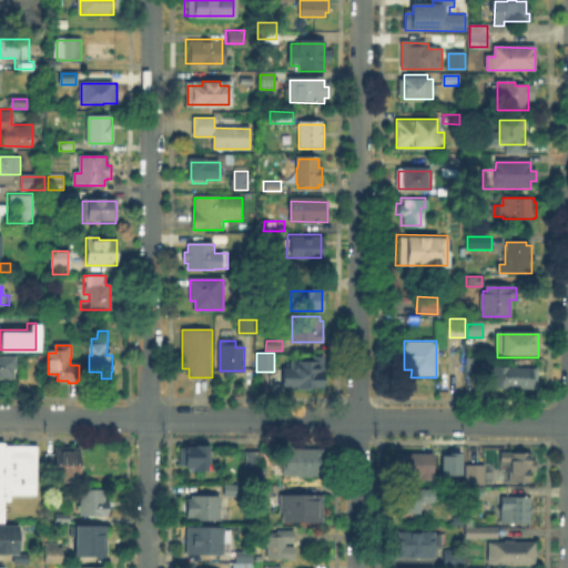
[(0,378),(0,357),(14,357),(14,378),(0,378)]
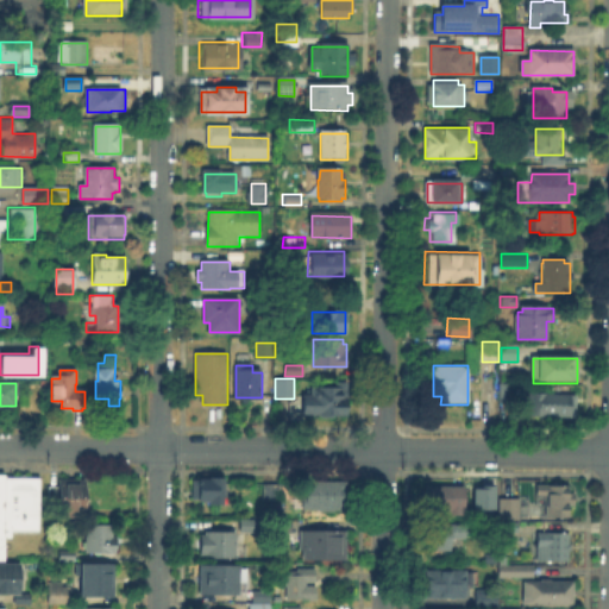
[(346,383),(346,399),(346,418),(303,416),(303,399),(312,399),(312,390),(336,390),(336,383),(346,383)]
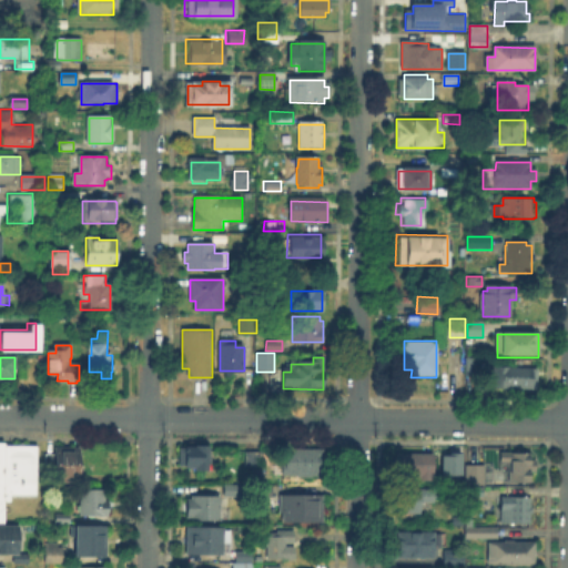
[(531,388),(492,387),(492,368),(531,369),(531,388)]
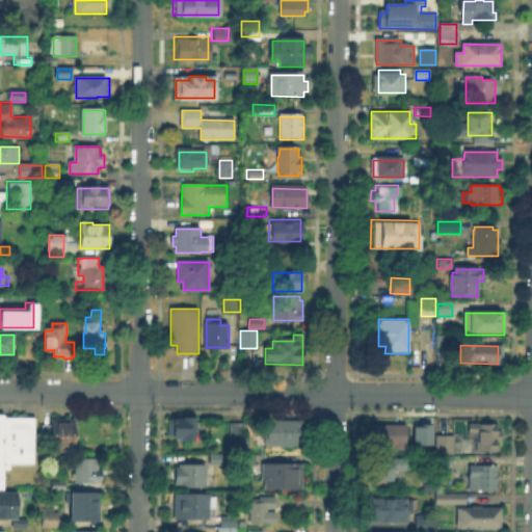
[(3,490),(0,490),(0,416),(35,416),(35,466),(10,466),(10,471),(4,471),(3,490)]
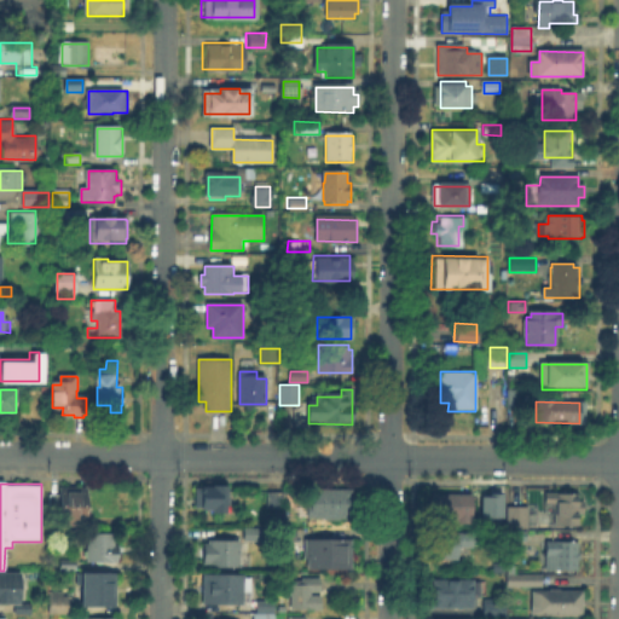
[(50,507),(50,496),(61,496),(61,486),(85,486),(85,496),(88,497),(88,521),(85,521),(85,522),(84,522),(84,527),(67,527),(67,522),(61,522),(61,518),(58,518),(58,507),(50,507)]
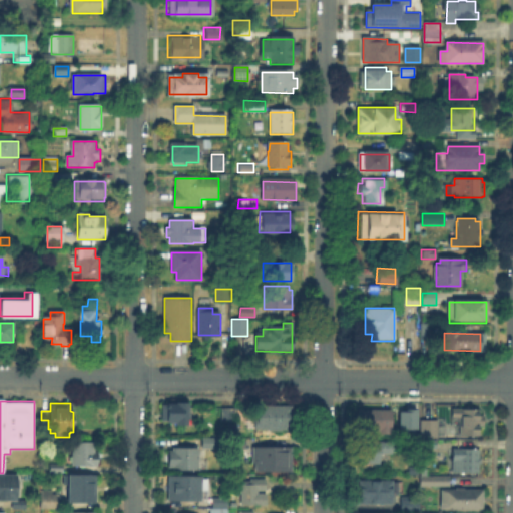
[(187,405),(187,426),(175,426),(175,424),(166,424),(166,422),(163,422),(163,407),(166,407),(166,405),(187,405)]
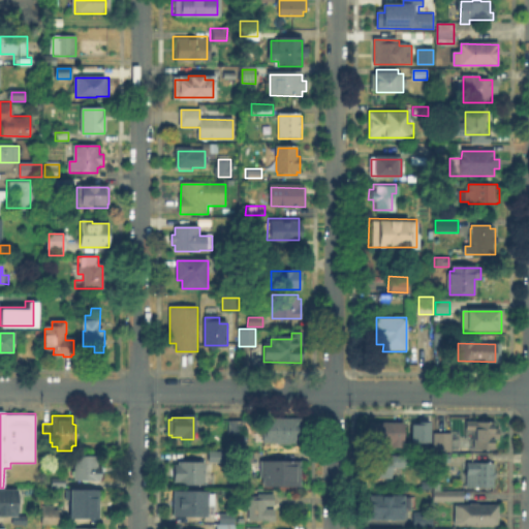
[(300,444),(267,444),(267,419),(300,419),(300,444)]
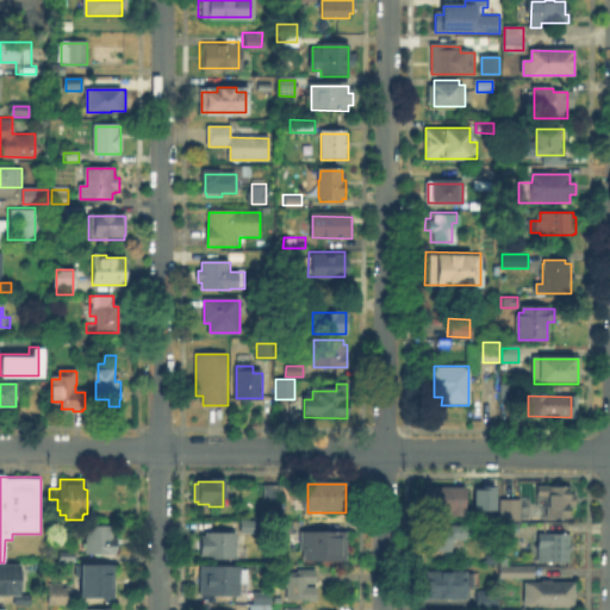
[(492,484),(492,508),(470,508),(471,484),(492,484)]
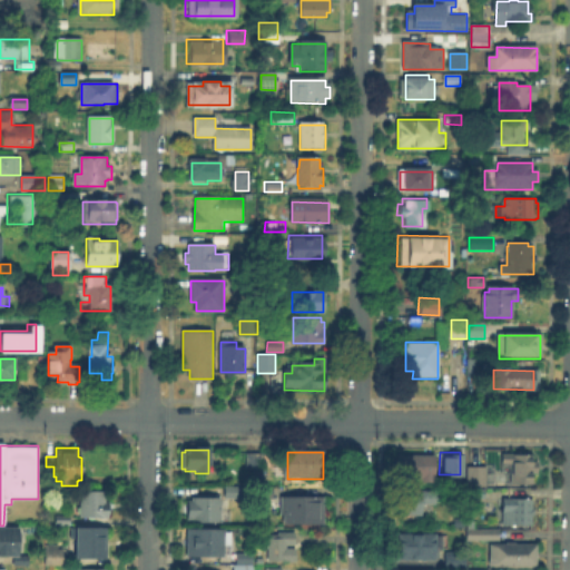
[(263,469),(248,469),(248,454),(263,454),(263,469)]
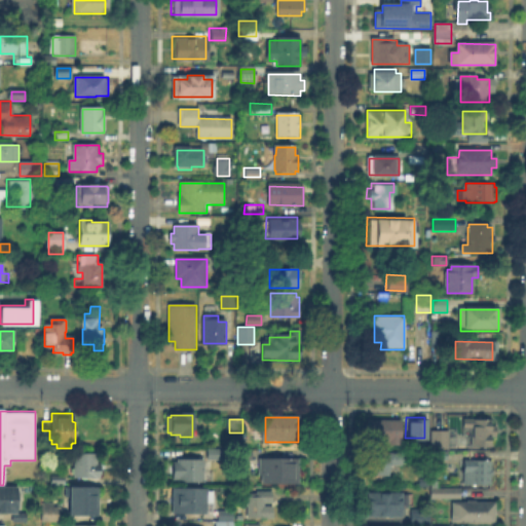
[(401,421),(401,443),(367,443),(367,442),(363,442),(363,429),(367,429),(367,421),(401,421)]
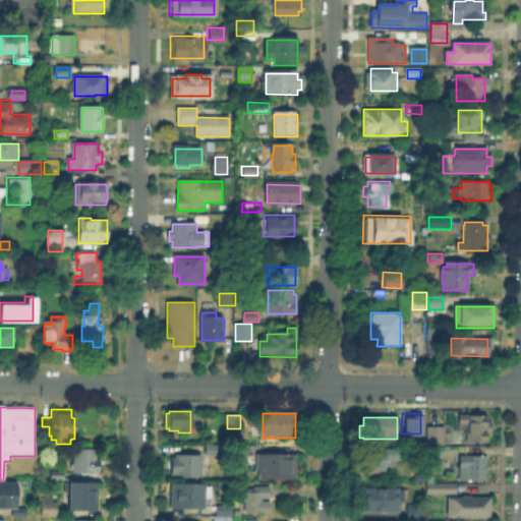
[(486,442),(469,442),(469,418),(487,418),(486,442)]
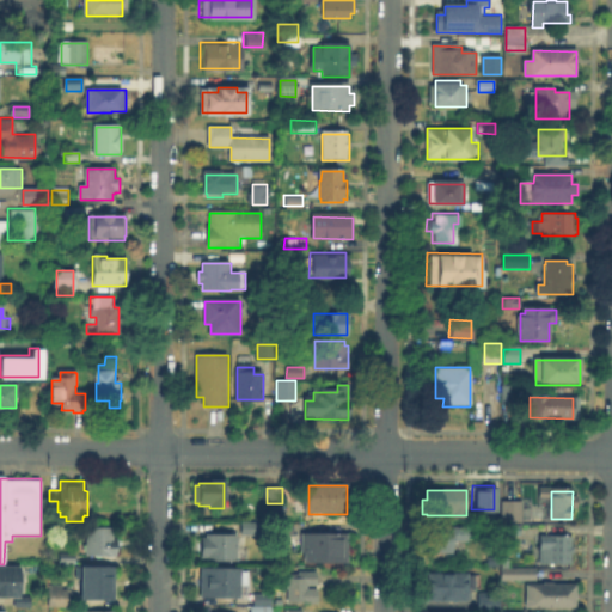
[(524,522),(503,521),(503,503),(524,503),(524,522)]
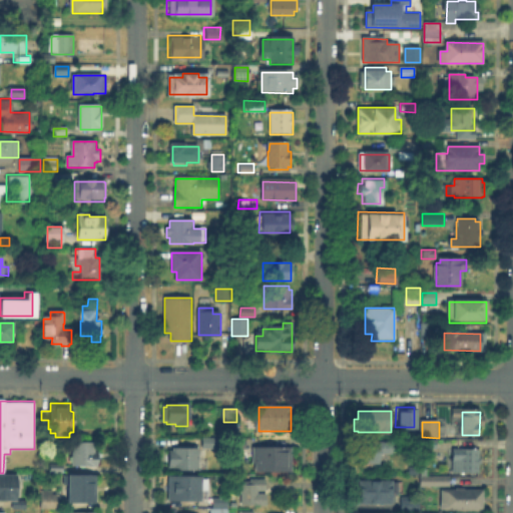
[(218,449),(204,449),(204,438),(218,438),(218,449)]
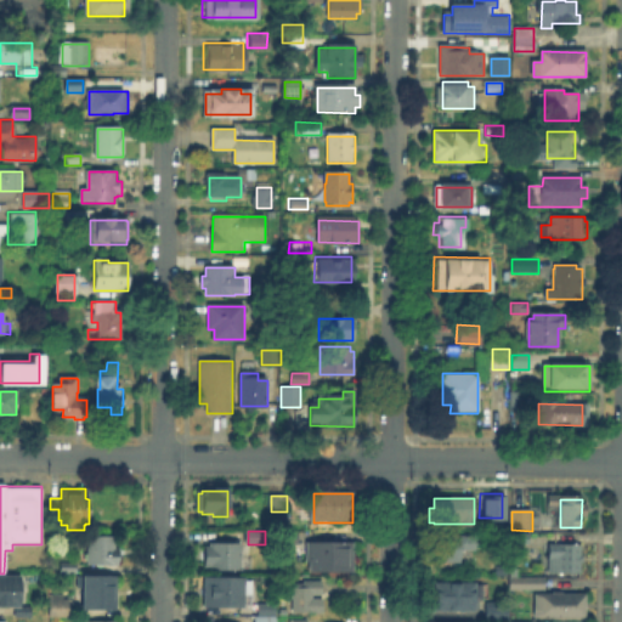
[(299,546),(283,546),(283,531),(299,531),(299,546)]
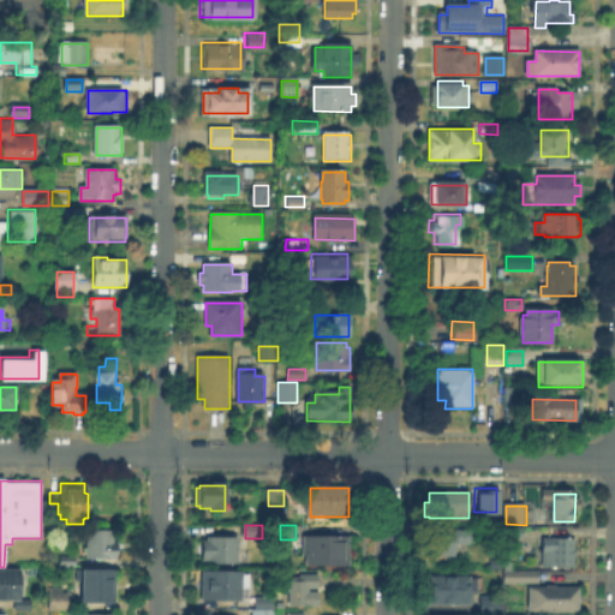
[(451,557),(428,557),(428,545),(434,545),(434,530),(470,531),(470,547),(455,547),(455,556),(451,557)]
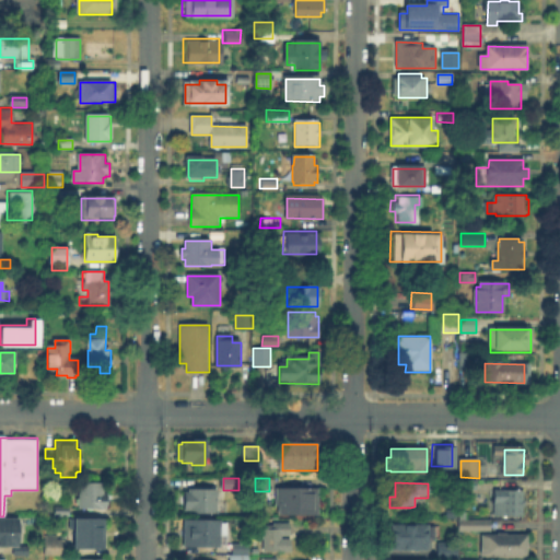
[(104,485),(104,496),(108,496),(108,509),(104,509),(104,511),(80,511),(80,485),(104,485)]
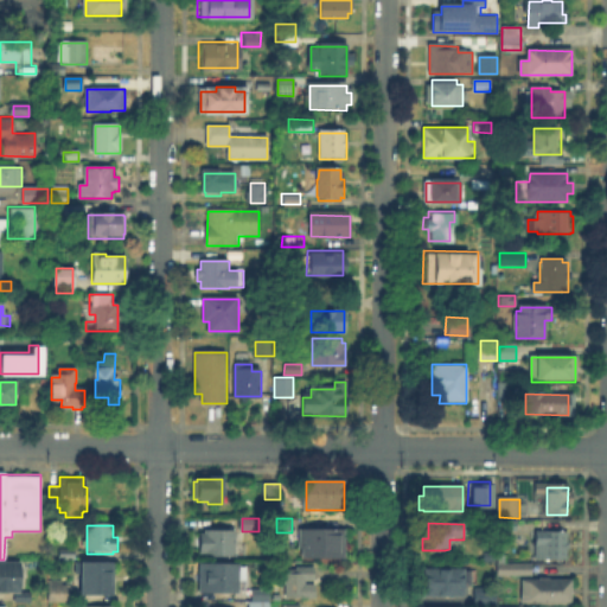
[(235,531),(235,558),(205,558),(205,554),(202,554),(202,537),(205,537),(205,530),(235,531)]
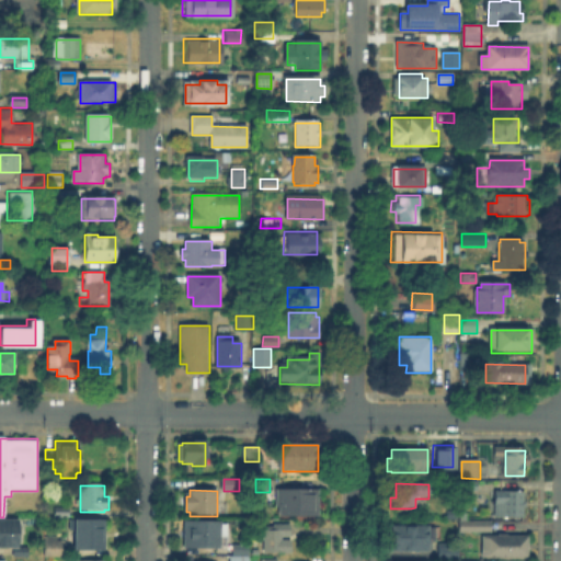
[(299,491),(325,491),(325,500),(319,500),(319,516),(282,516),(282,508),(276,508),(276,491),(299,491)]
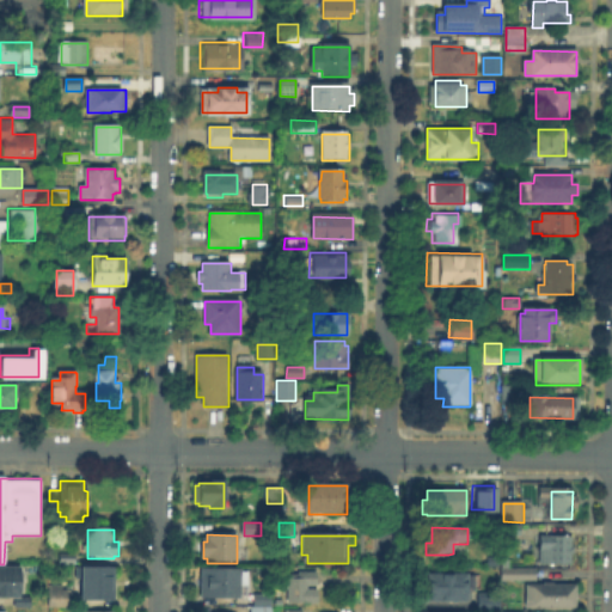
[(571,537),(571,548),(575,548),(575,557),(571,557),(571,564),(543,564),(544,537),(571,537)]
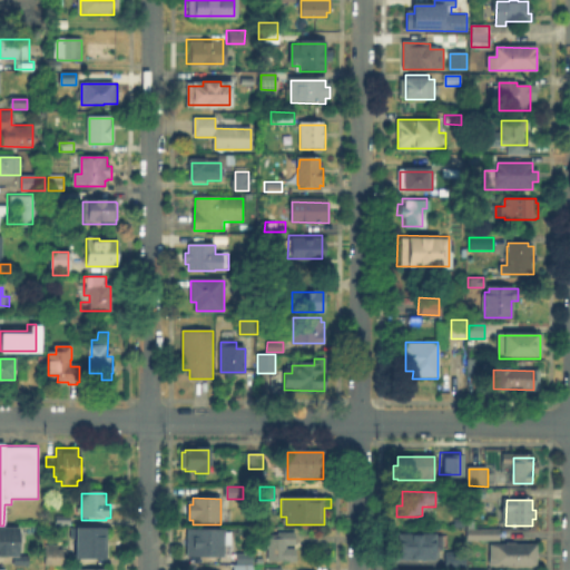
[(55,524),(55,514),(70,514),(70,526),(55,524)]
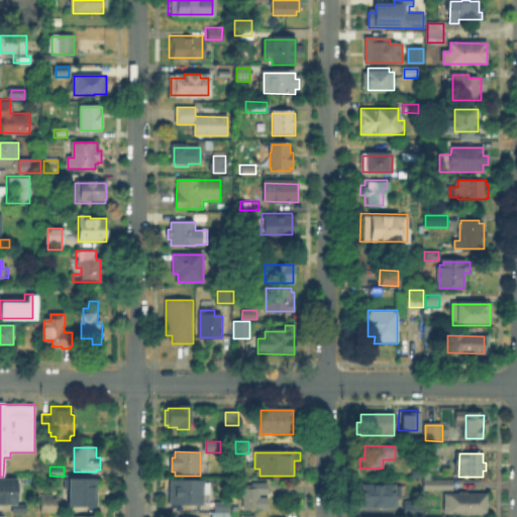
[(0,480),(17,481),(17,504),(11,504),(11,507),(0,507),(0,480)]
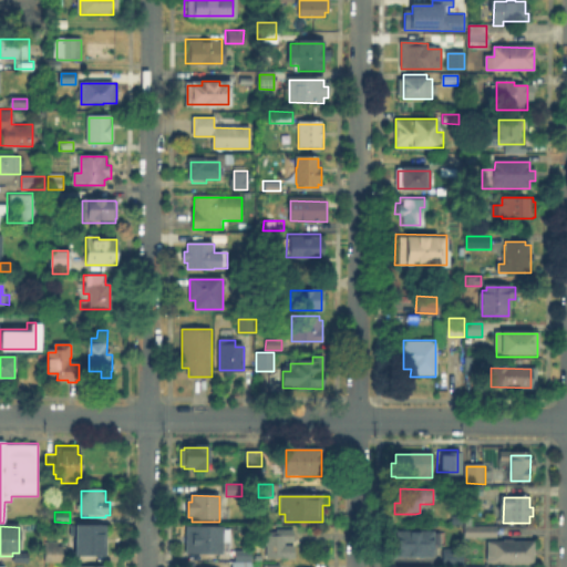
[(106,536),(106,555),(75,555),(75,536),(72,536),(72,526),(109,526),(109,536),(106,536)]
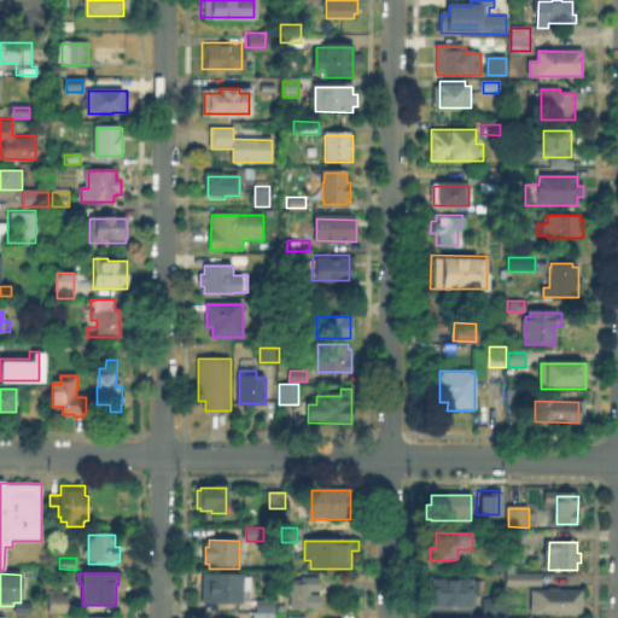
[(243,604),(205,604),(205,575),(243,575),(243,604)]
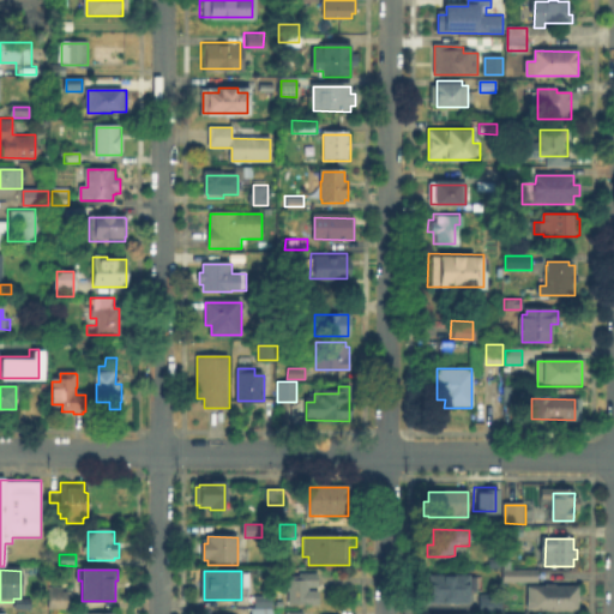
[(539,583),(505,583),(505,571),(539,571),(539,583)]
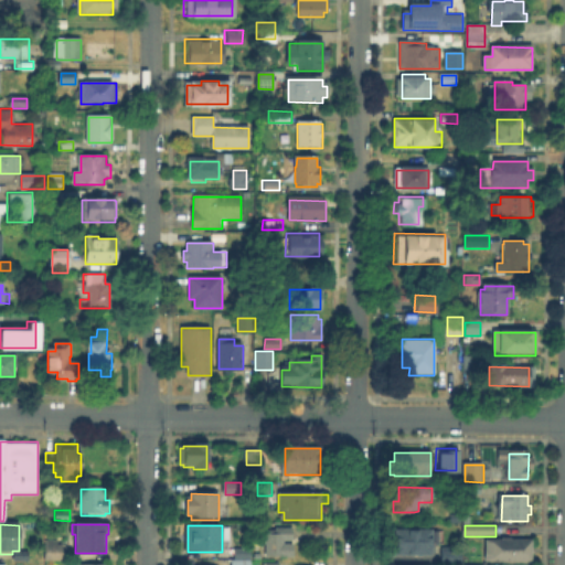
[(285,555),(267,555),(267,532),(278,532),(278,530),(292,530),(292,542),(285,541),(285,555)]
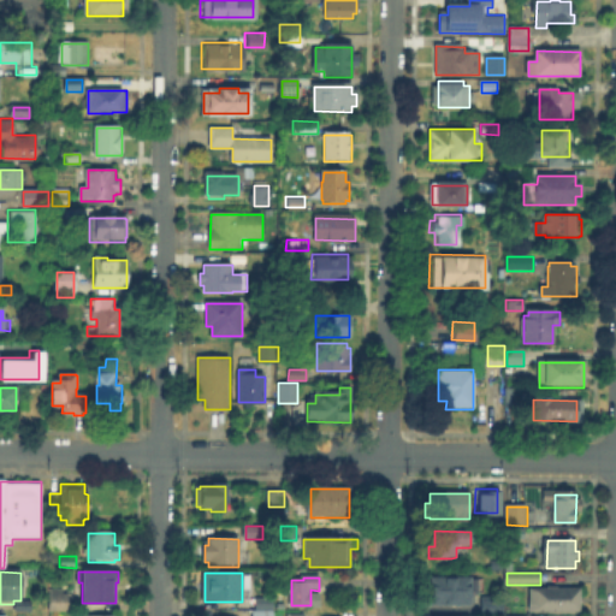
[(473,580),(473,608),(433,608),(433,604),(426,604),(426,582),(433,582),(433,580),(473,580)]
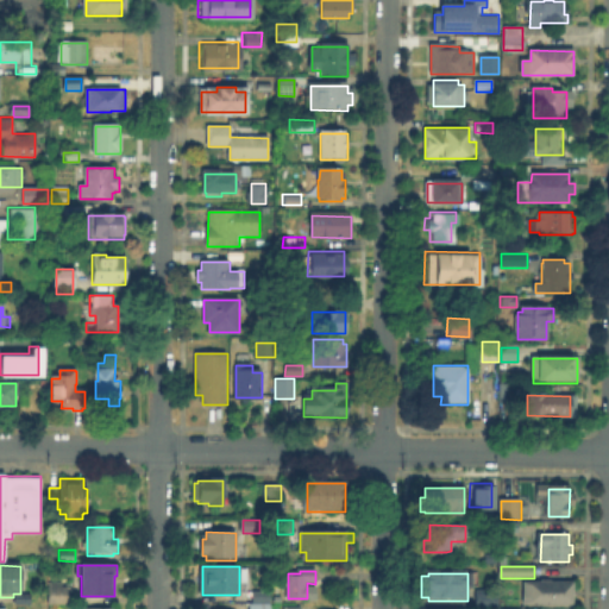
[(573,604),(526,604),(526,582),(577,582),(577,592),(573,592),(573,604)]
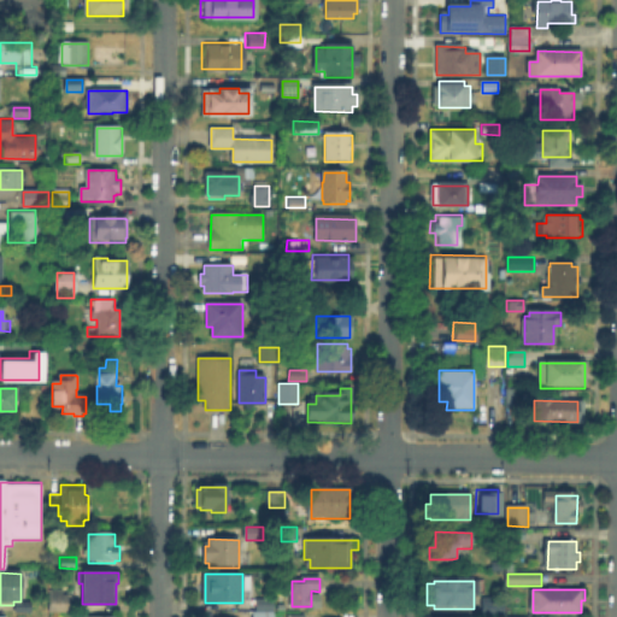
[(66,612),(52,612),(52,593),(66,593),(66,612)]
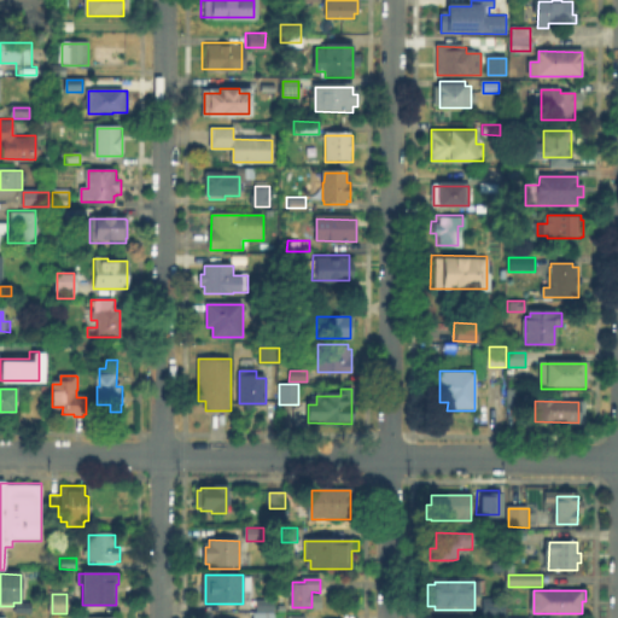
[(257,610),(257,599),(274,599),(274,610),(257,610)]
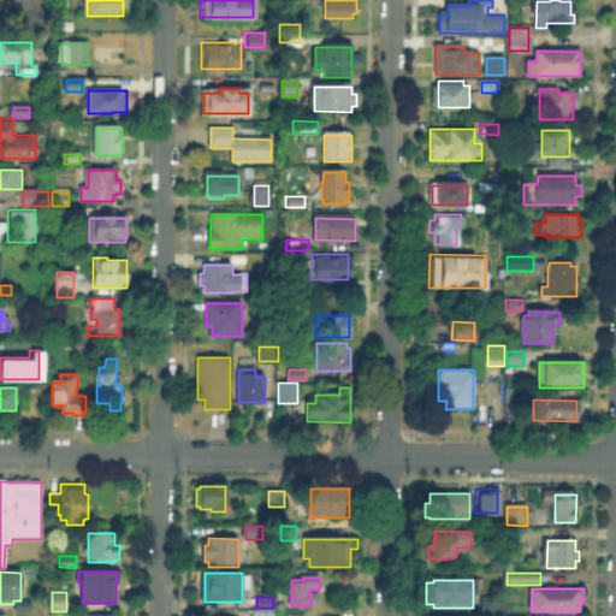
[(504,615),(484,615),(484,598),(504,598),(504,615)]
